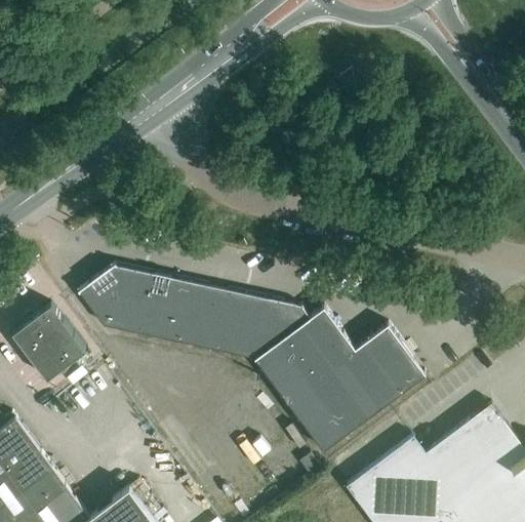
[(301,307),(116,266),(115,265),(79,291),(104,326),(255,358),(324,450),(426,374),(389,324),(356,349),(324,307),(310,318),(301,307)]
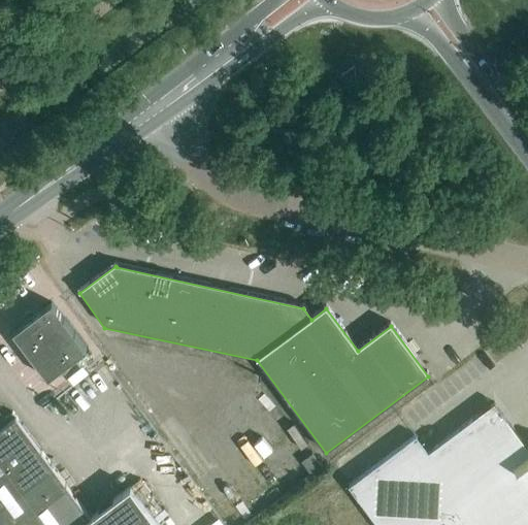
[(11,336),(46,383),(87,353),(51,306),(11,336)]
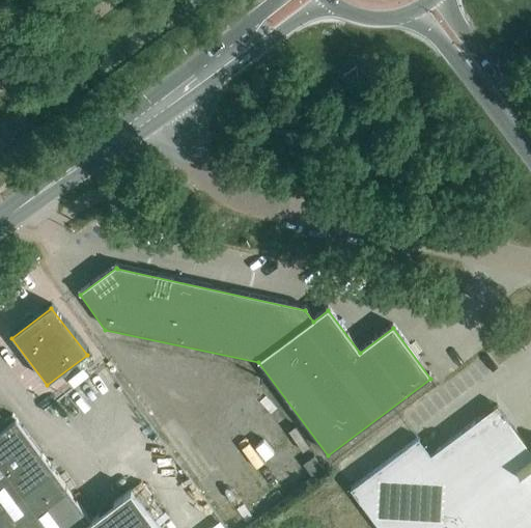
[(351,491),(378,527),(530,527),(530,452),(497,408),(429,457),(418,441),(351,491)]
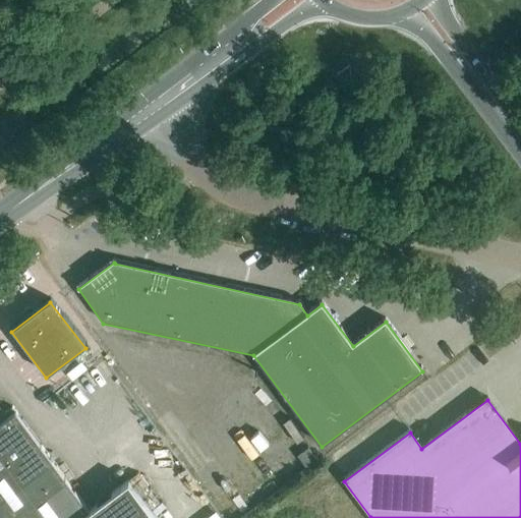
[(155,517),(130,483),(90,513),(15,413),(8,418),(7,416),(5,414),(3,412),(0,410),(0,517),(155,517)]
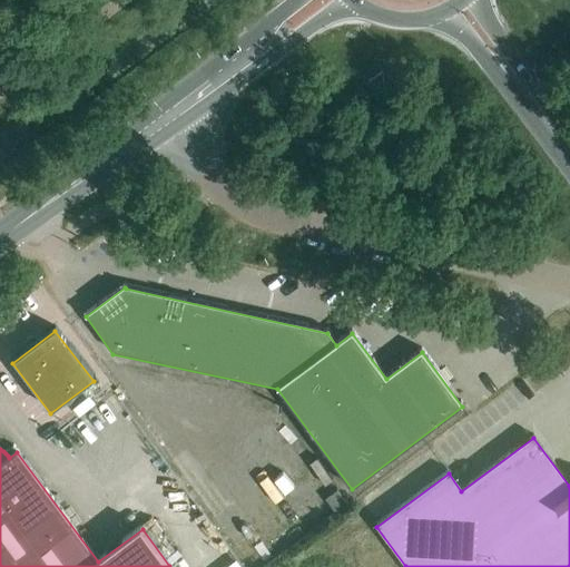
[(326,501),(337,517),(349,508),(337,492),(326,501)]
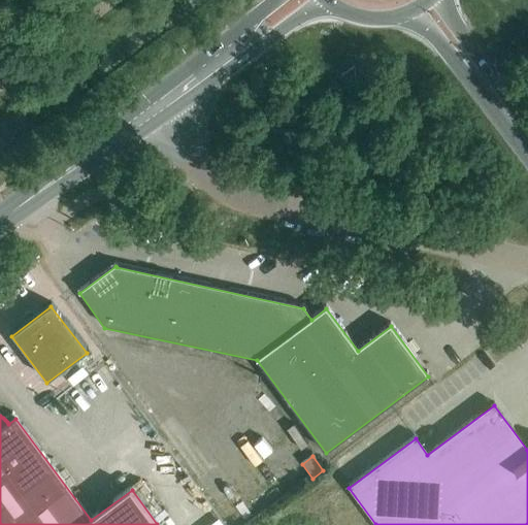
All buildings are outlined.
